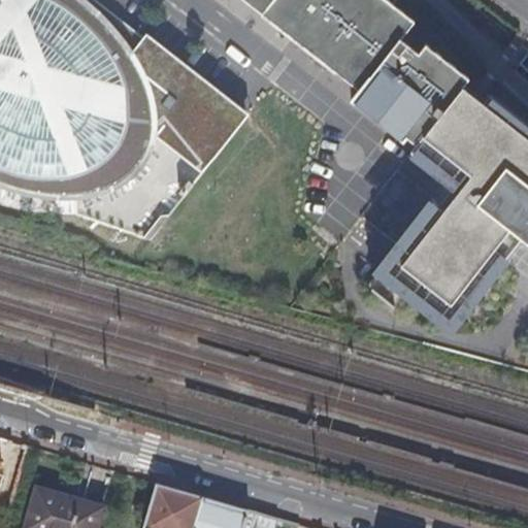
[(0,0),(0,184),(29,194),(74,199),(109,192),(135,174),(150,150),(154,134),(151,96),(135,54),(108,25),(80,0),(0,0)]
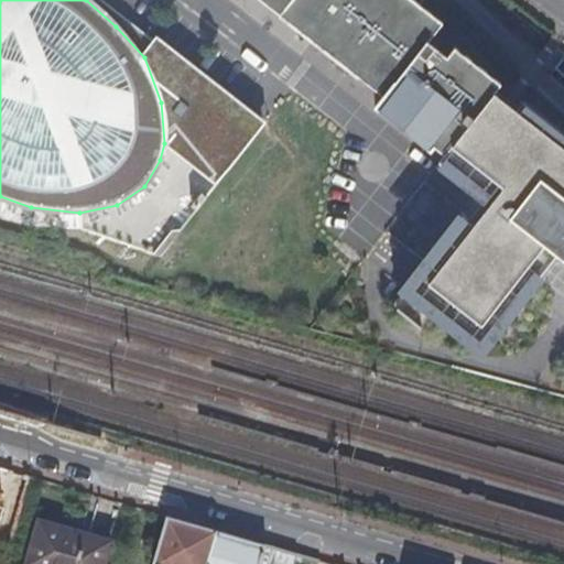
[(444,154),(438,162),(483,197),(467,217),(463,213),(402,290),(408,293),(431,312),(480,351),(556,256),(563,261),(563,134),(522,101),(516,110),(492,93),(500,84),(454,47),(446,56),(427,41),(442,23),(418,3),(413,0),(259,0),(266,4),(307,38),(382,96),(375,107),(430,150),(433,145),(444,154)]
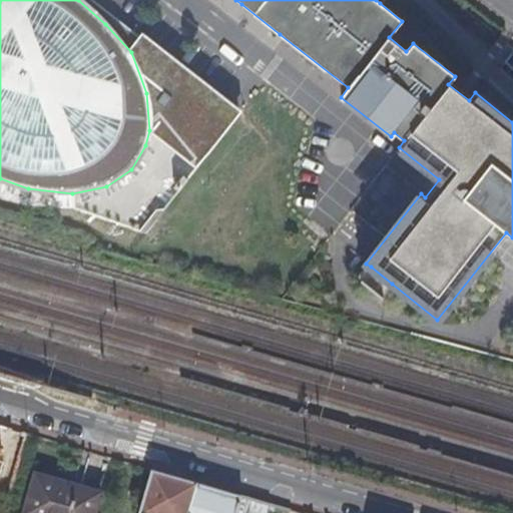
[(0,199),(12,203),(74,210),(146,237),(242,114),(228,104),(142,38),(131,52),(146,93),(149,130),(145,145),(131,169),(106,186),(72,193),(28,188),(0,178),(0,199)]
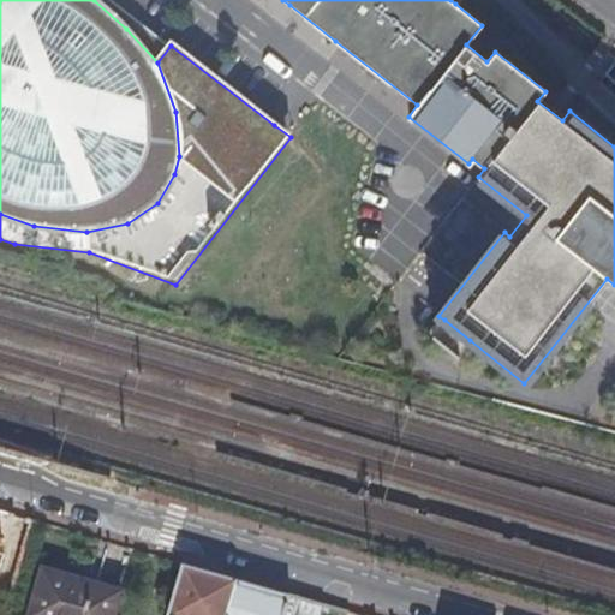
[(470,340),(445,320),(431,335),(458,356),(470,340)]
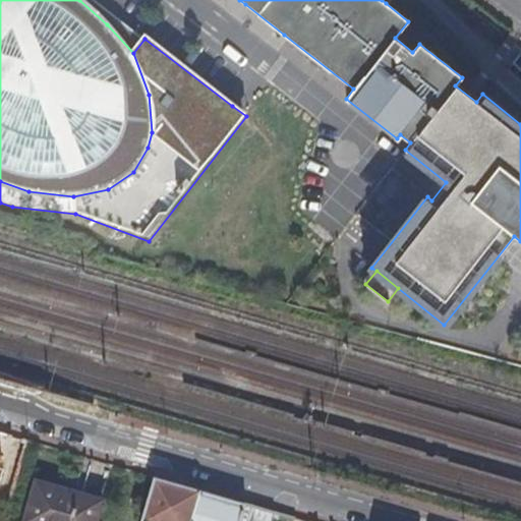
[(155,477),(141,520),(190,520),(199,490),(162,479),(155,477)]
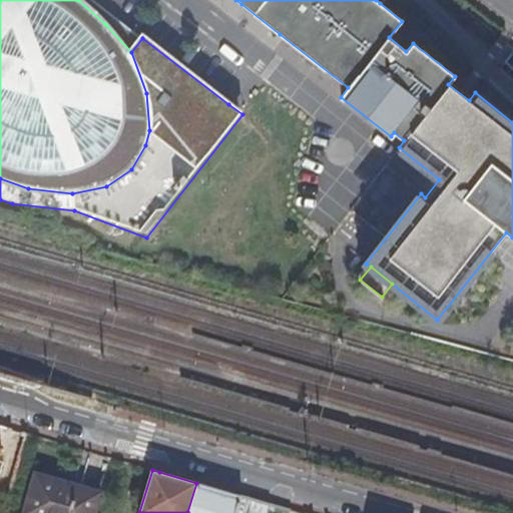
[(94,512),(100,493),(37,475),(26,512),(29,512),(94,512)]
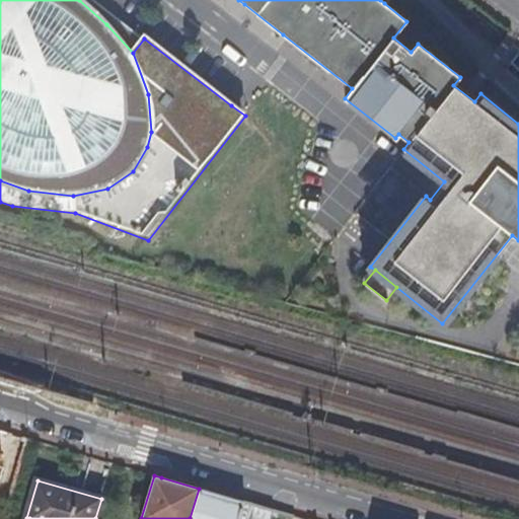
[(239,518),(244,501),(225,496),(199,489),(190,518),(239,518)]
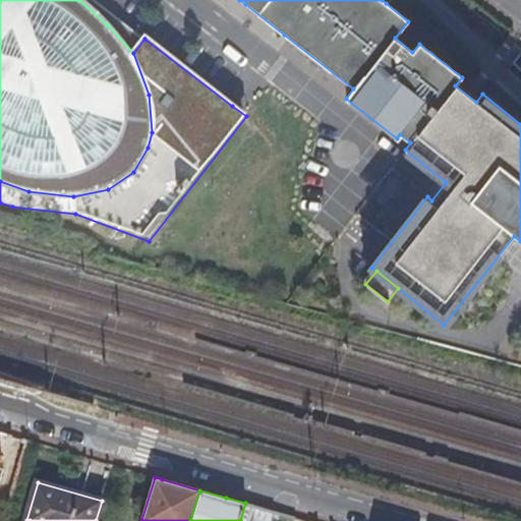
[(245,503),(240,520),(247,520),(252,505),(245,503)]
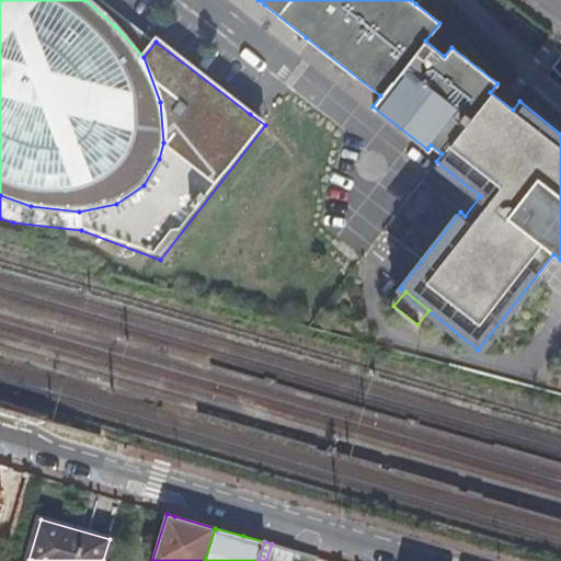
[(292,560),(296,550),(272,544),(266,560),(292,560)]
